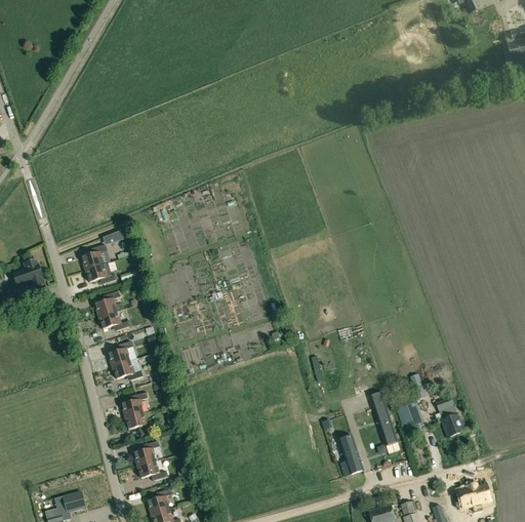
[(481,7),(478,0),(466,0),(471,11),(481,7)]
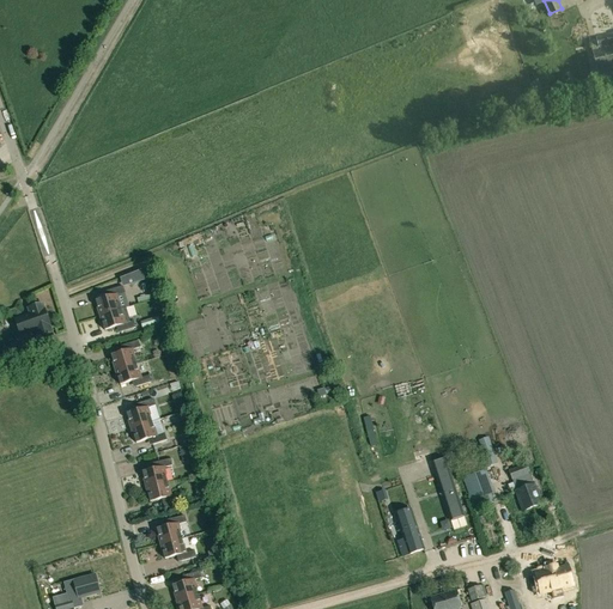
[(612,30),(596,35),(599,46),(612,42),(612,30)]
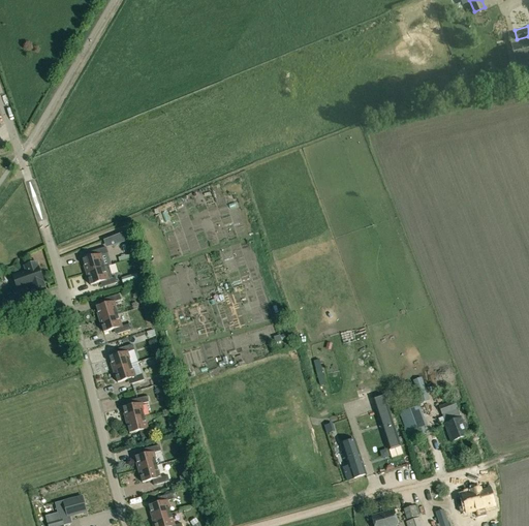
[(528,36),(517,39),(516,39),(516,42),(512,43),(518,66),(528,62),(528,36)]
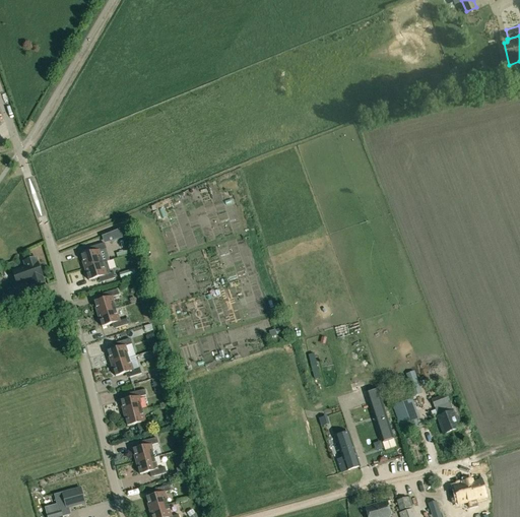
[(120,246),(119,240),(127,238),(124,222),(107,227),(112,248),(120,246)]
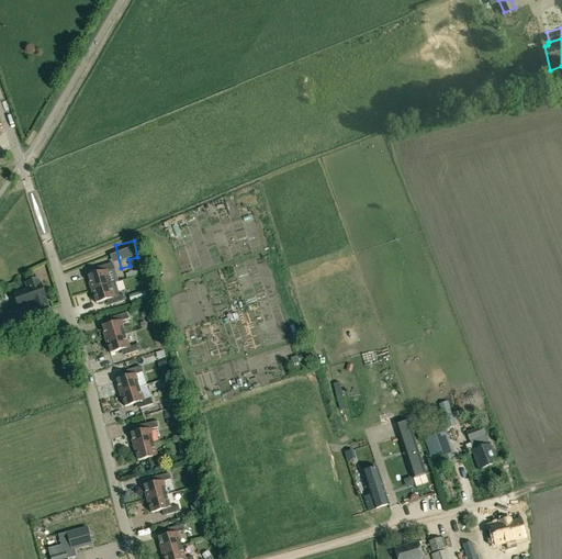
[(101,269),(88,274),(91,287),(110,281),(107,268),(113,266),(112,259),(99,264),(101,269)]
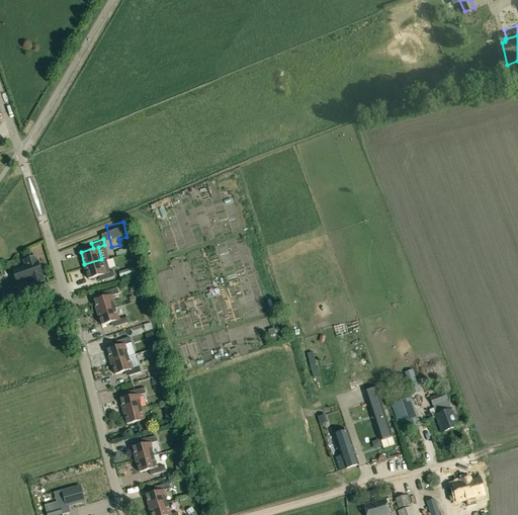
[(25,262),(11,267),(16,282),(30,277),(32,283),(35,291),(47,287),(39,269),(40,269),(34,254),(24,258),(25,262)]
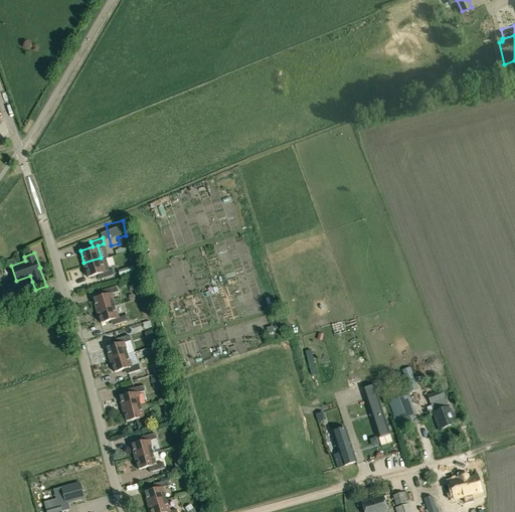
[(101,258),(83,263),(88,275),(100,271),(102,277),(114,273),(112,268),(105,270),(101,258)]
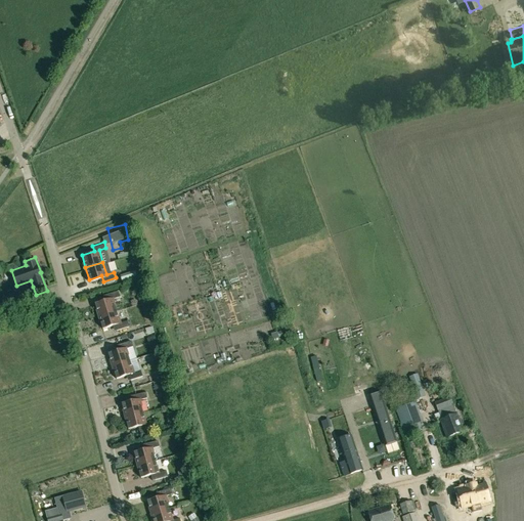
[(106,298),(95,302),(98,314),(116,308),(113,296),(119,294),(118,289),(105,292),(106,298)]
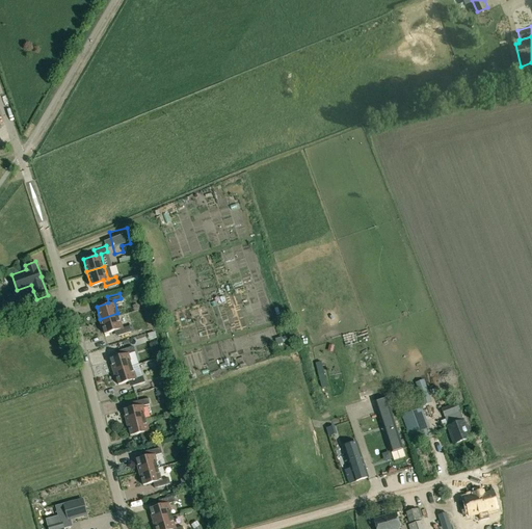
[(117,313),(100,319),(104,332),(116,327),(118,334),(131,329),(129,323),(122,325),(117,313)]
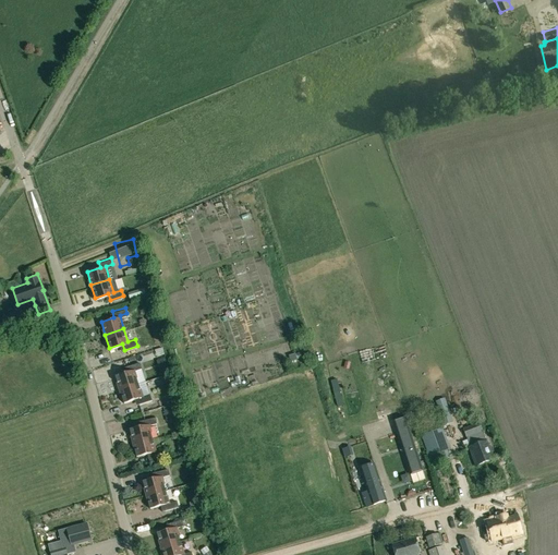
[(100,373),(119,368),(114,356),(96,362),(100,373)]
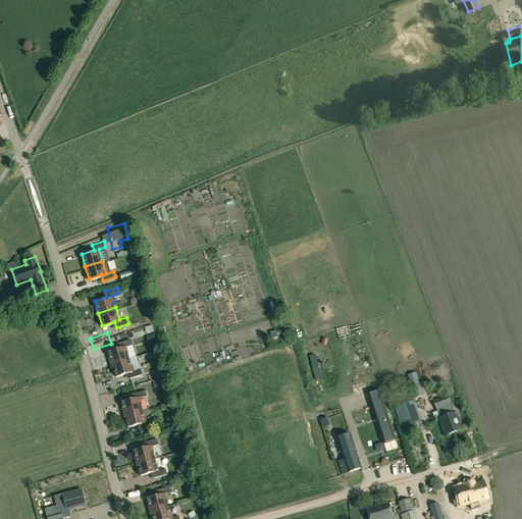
[(119,347),(107,351),(111,362),(128,357),(124,345),(132,343),(129,336),(118,341),(119,347)]
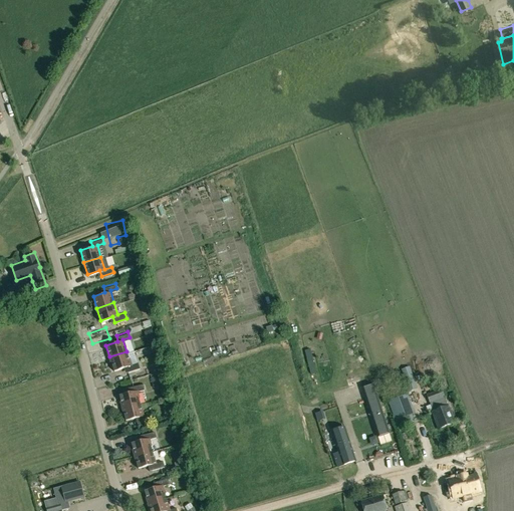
[(126,351),(109,356),(113,368),(125,364),(127,370),(140,366),(138,361),(131,363),(126,351)]
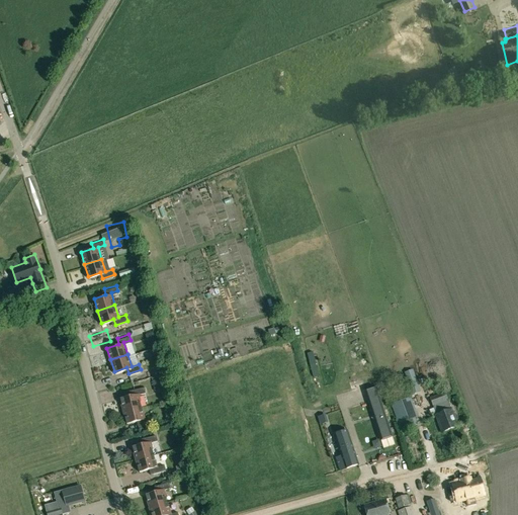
[(411,367),(404,369),(411,391),(418,389),(411,367)]
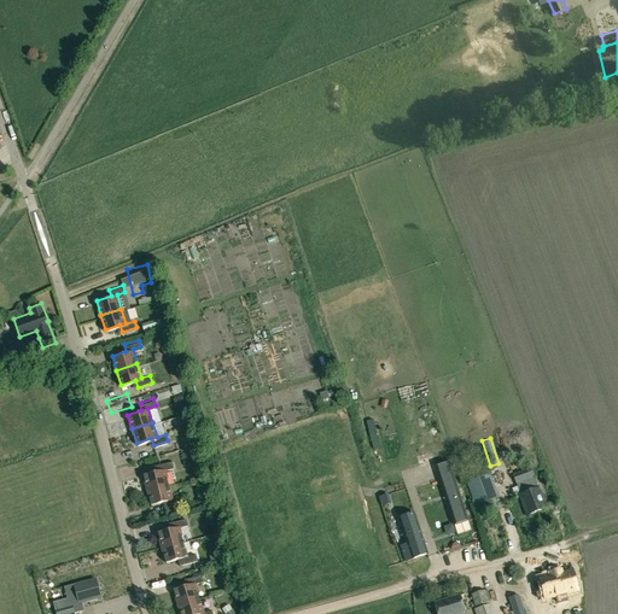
[(194,440),(185,444),(190,457),(199,455),(194,440)]
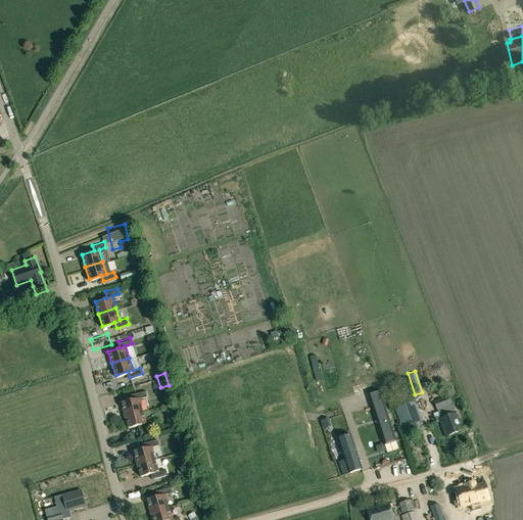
[(359,388),(369,384),(365,376),(354,380),(359,388)]
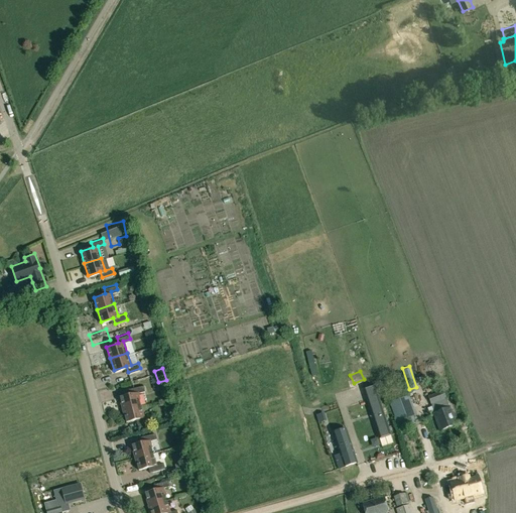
[(132,392),(120,395),(123,407),(140,403),(137,392),(145,390),(143,384),(131,387),(132,392)]
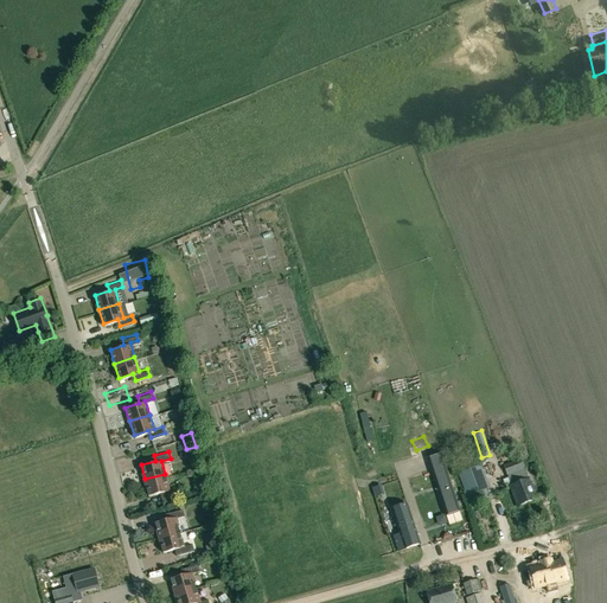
[(441,451),(428,455),(447,512),(459,508),(441,451)]
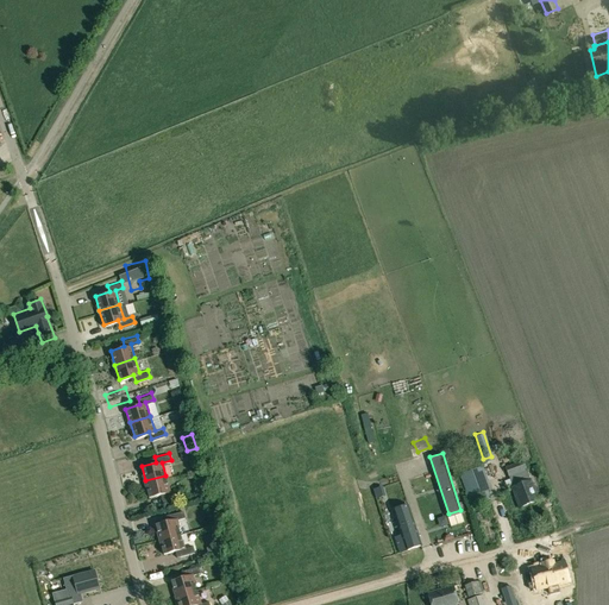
[(522,458),(506,464),(509,473),(508,473),(513,484),(512,485),(519,504),(538,497),(531,478),(529,478),(526,467),(522,458)]
